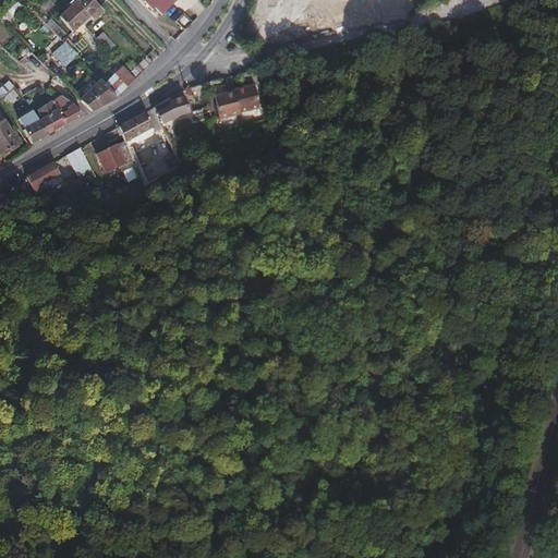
[(92,0),(77,0),(59,17),(73,33),(91,16),(95,21),(104,12),(92,0)]
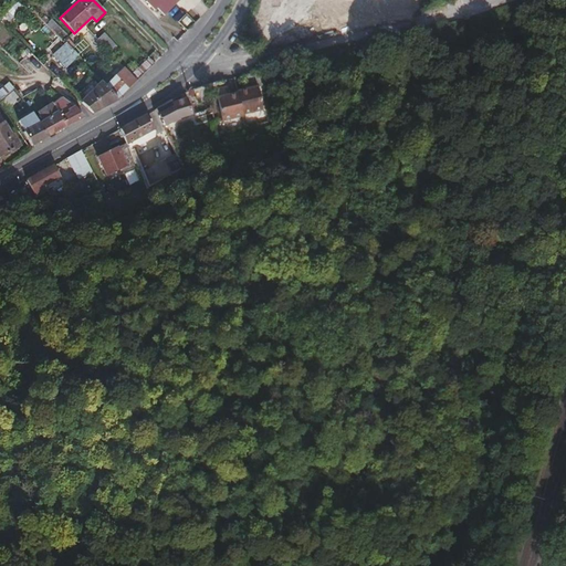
[(185,0),(163,0),(167,4),(175,11),(185,0)]
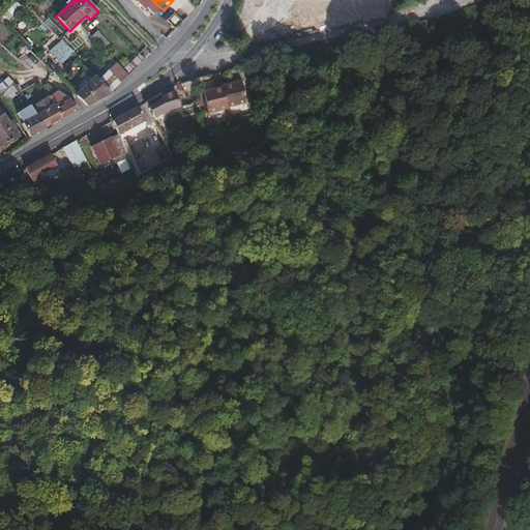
[(264,0),(272,3),(273,0),(249,0),(247,6),(258,11),(260,6),(259,5),(261,0),(264,0)]
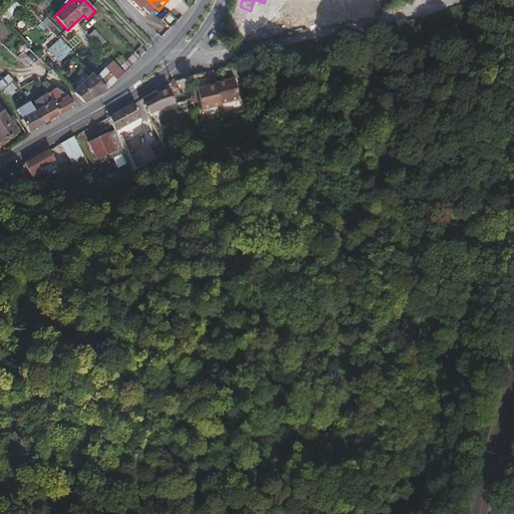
[(374,12),(353,0),(307,0),(307,8),(311,27),(374,12)]
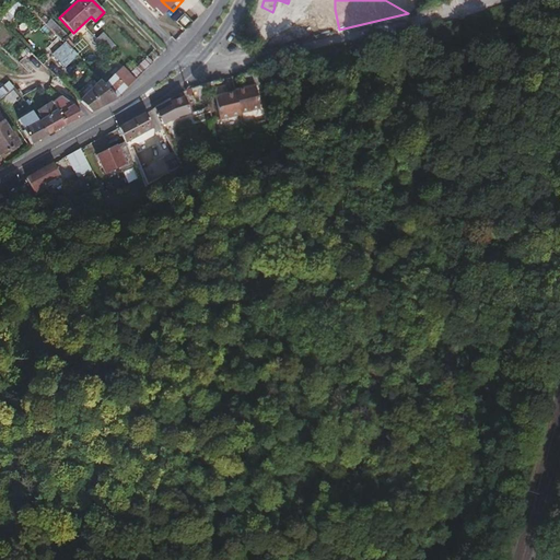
[(385,0),(408,13),(411,0),(385,0)]
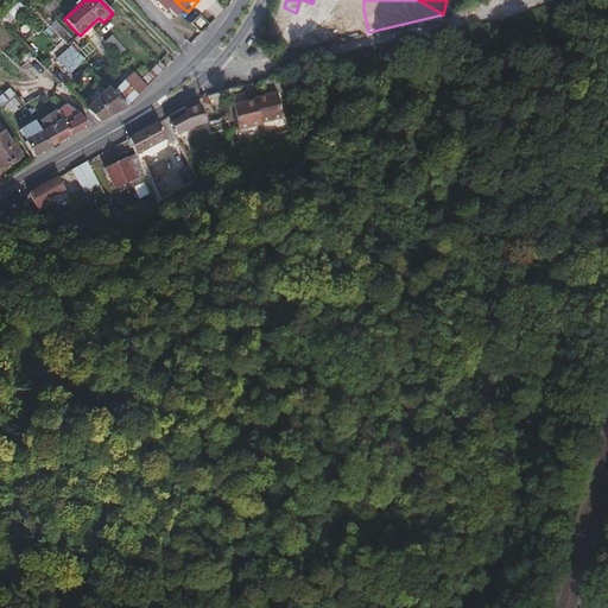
[(361,33),(356,13),(314,23),(317,42),(328,39),(328,40),(361,33)]
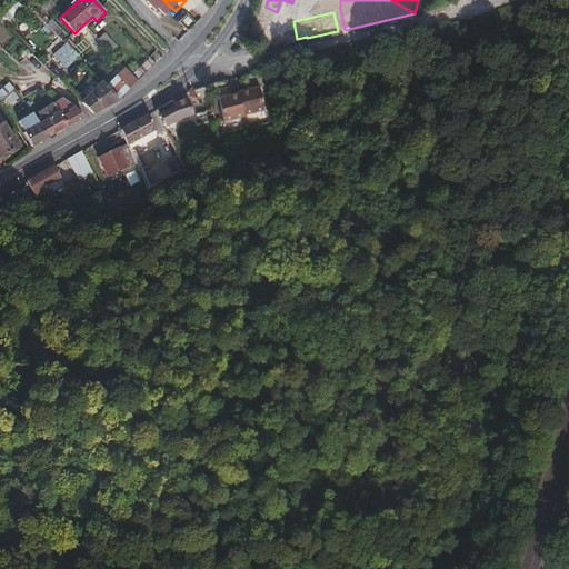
[(105,33),(98,39),(111,53),(118,48),(105,33)]
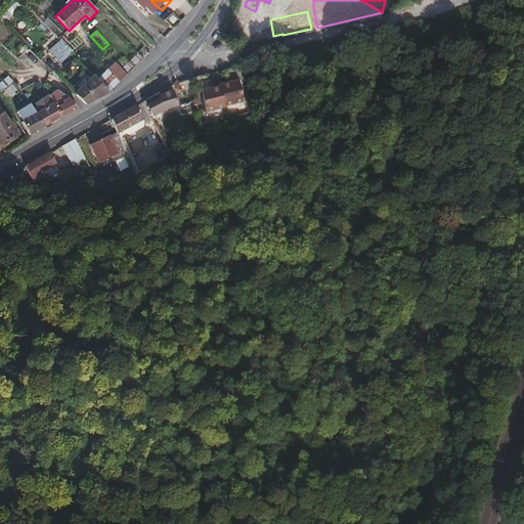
[(75,55),(60,41),(49,52),(61,63),(70,55),(73,57),(75,55)]
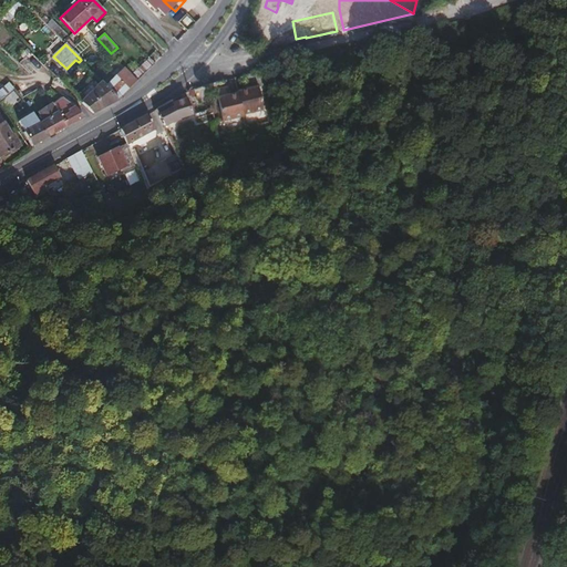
[(290,78),(287,65),(272,69),(276,81),(290,78)]
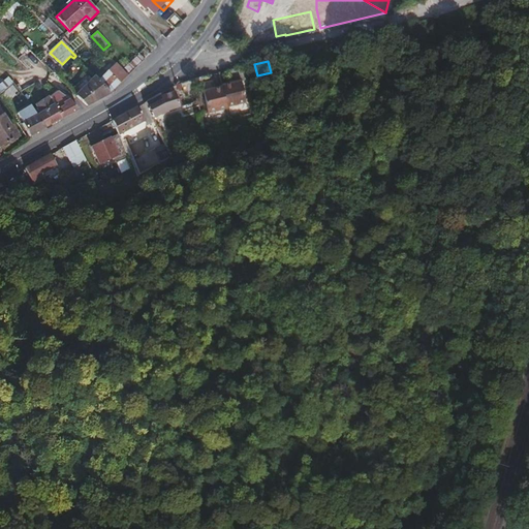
[(128,76),(117,64),(109,71),(121,84),(128,76)]
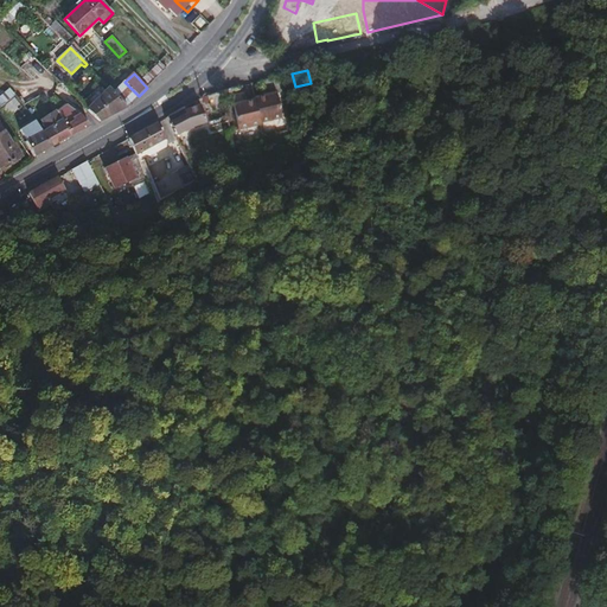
[(127,107),(109,88),(88,110),(100,121),(127,107)]
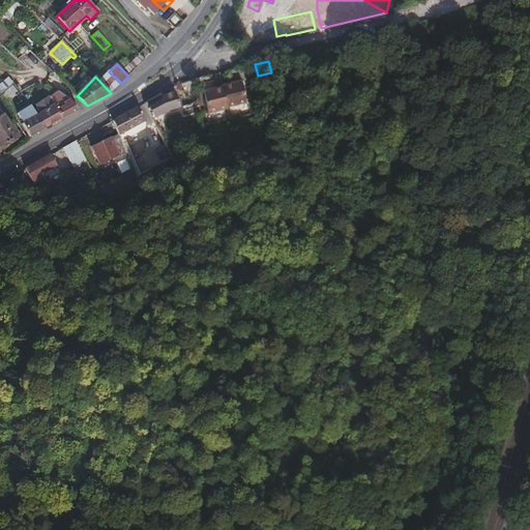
[(247,104),(241,81),(223,85),(223,87),(228,108),(247,104)]
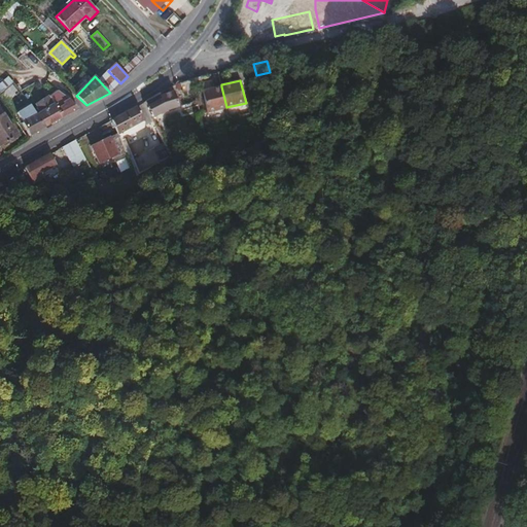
[(192,95),(188,81),(180,84),(184,98),(192,95)]
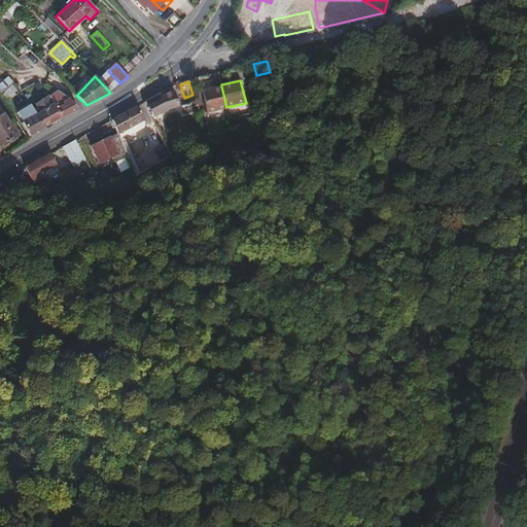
[(226,107),(221,86),(214,89),(212,81),(200,84),(208,114),(227,109),(226,107)]
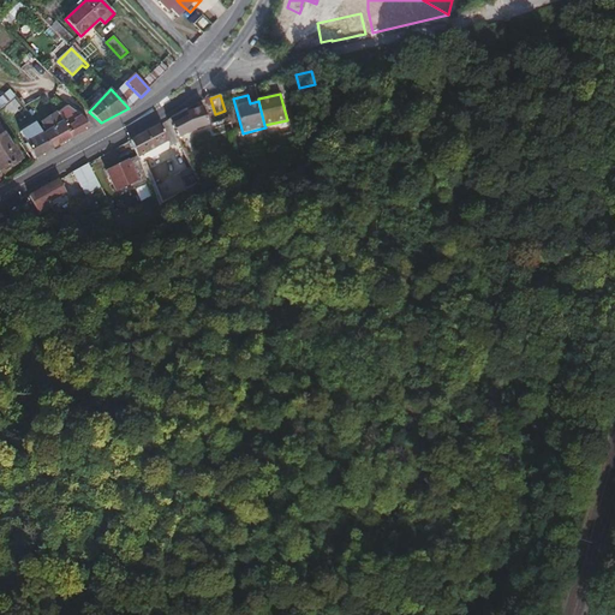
[(90,129),(78,115),(69,107),(57,114),(61,124),(73,137),(90,129)]
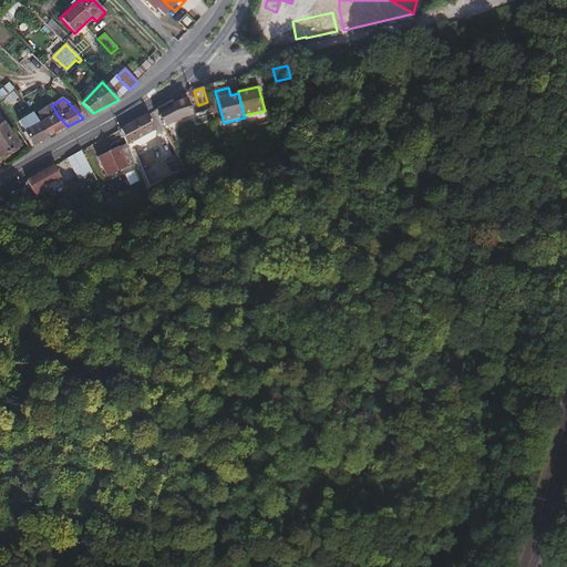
[(182,119),(193,115),(188,100),(174,104),(174,101),(156,111),(165,126),(182,119)]
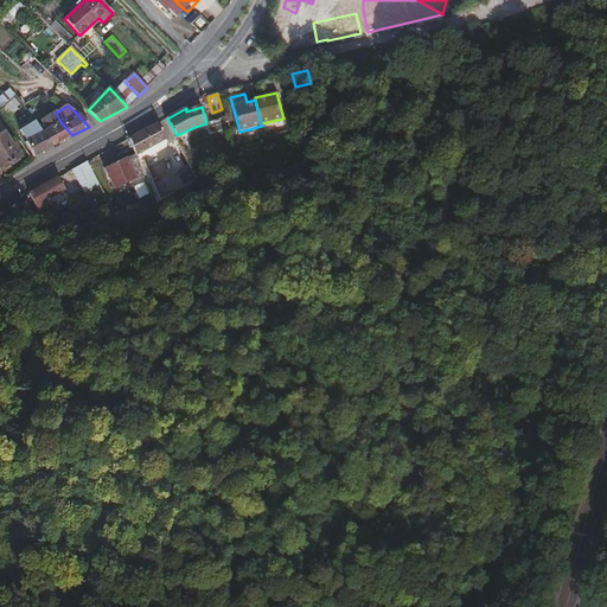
[(25,108),(12,116),(19,127),(31,119),(25,108)]
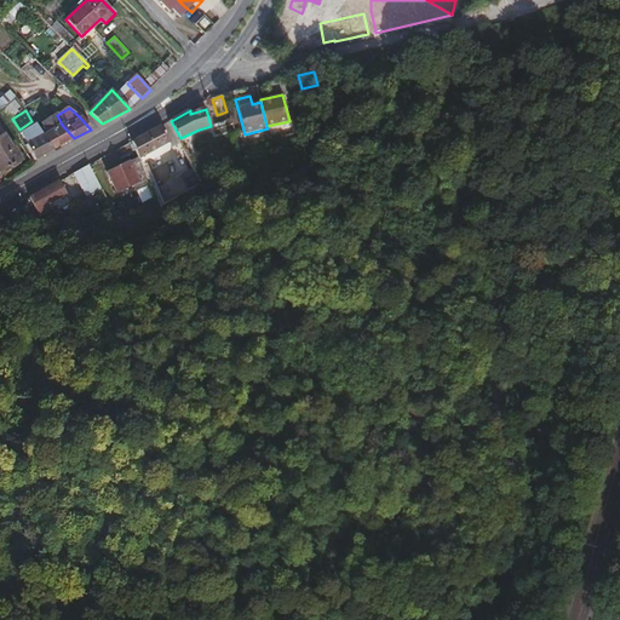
[(74,138),(62,125),(57,115),(42,124),(49,131),(44,135),(53,149),(74,138)]
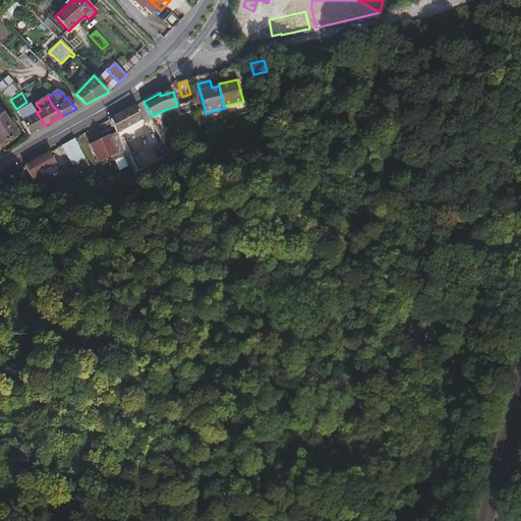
[(118,133),(142,119),(135,106),(112,119),(118,132),(118,133)]
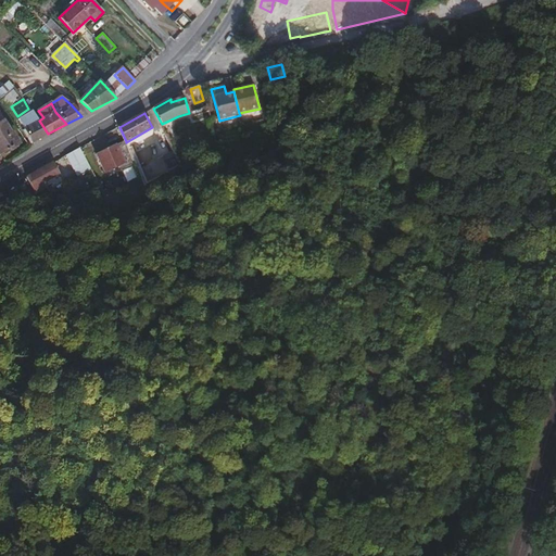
[(11,134),(0,116),(0,153),(1,155),(20,142),(13,133),(11,134)]
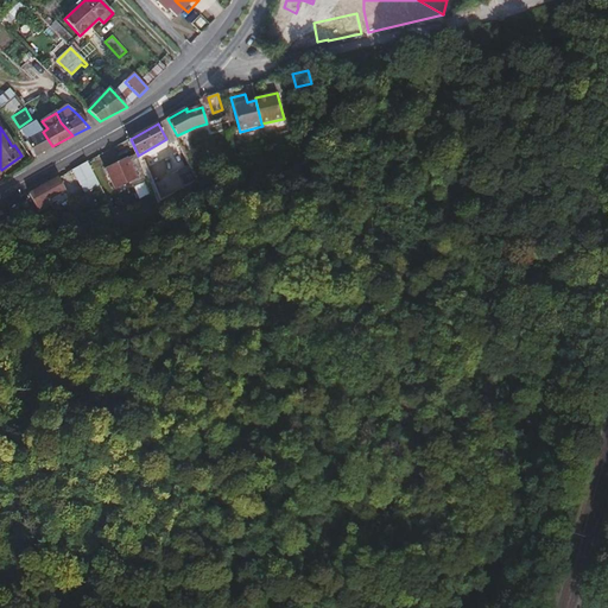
[(52,146),(43,132),(26,143),(36,156),(52,146)]
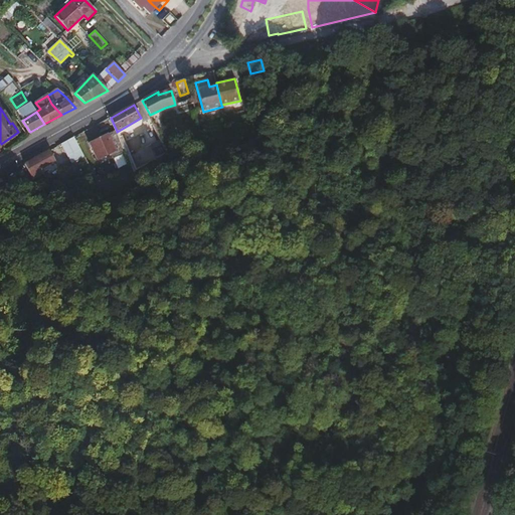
[(117,132),(117,131),(108,136),(115,149),(122,145),(117,132)]
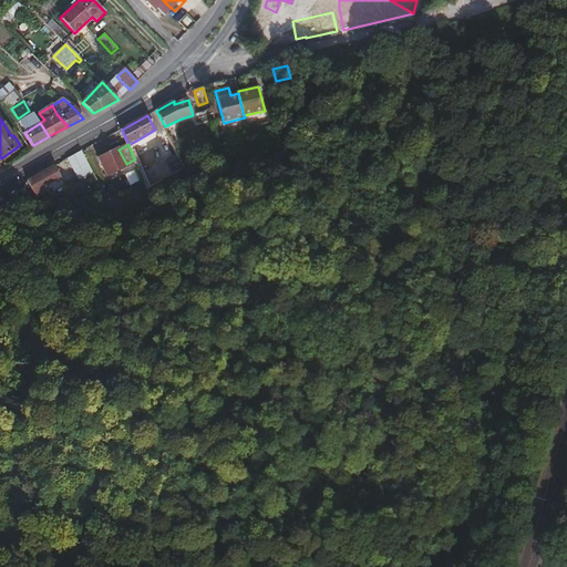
[(119,150),(117,147),(99,157),(107,175),(127,165),(126,164),(119,150)]
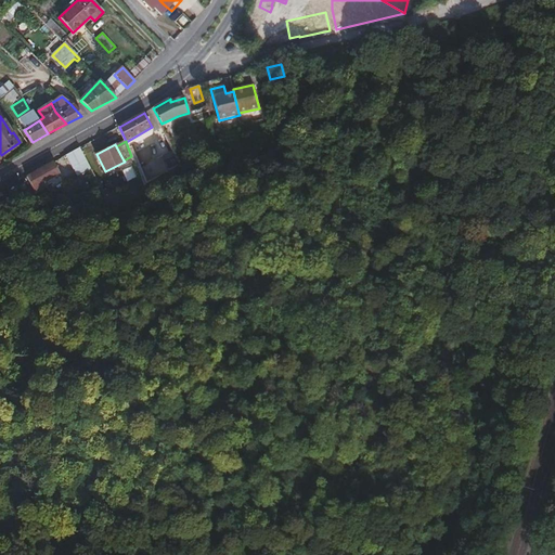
[(92,171),(80,149),(67,155),(79,178),(92,171)]
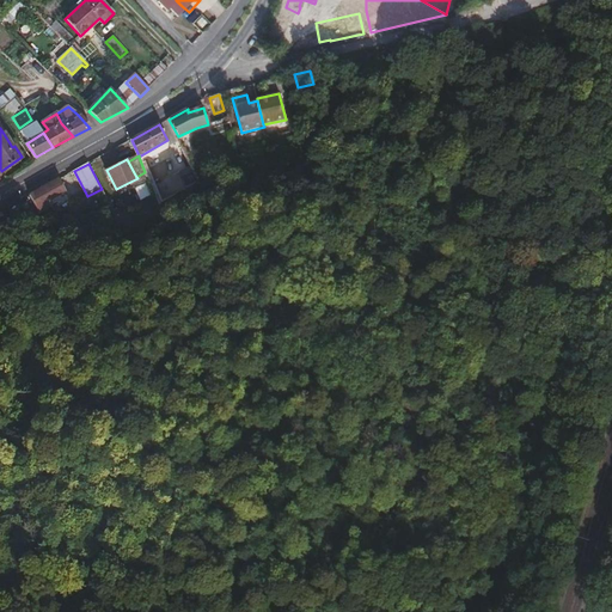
[(159,177),(153,181),(161,201),(176,195),(167,178),(161,182),(159,177)]
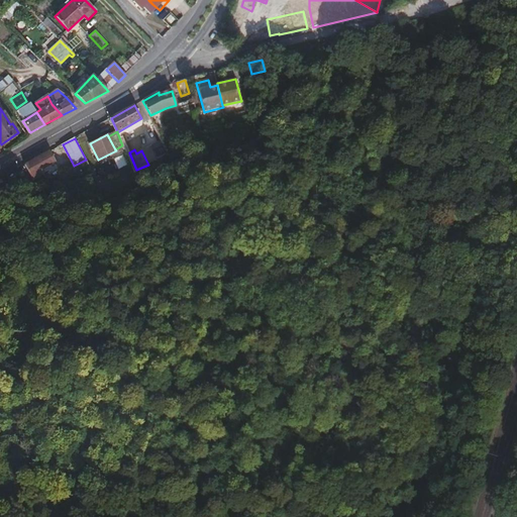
[(39,171),(56,162),(50,151),(25,165),(33,181),(42,177),(39,171)]
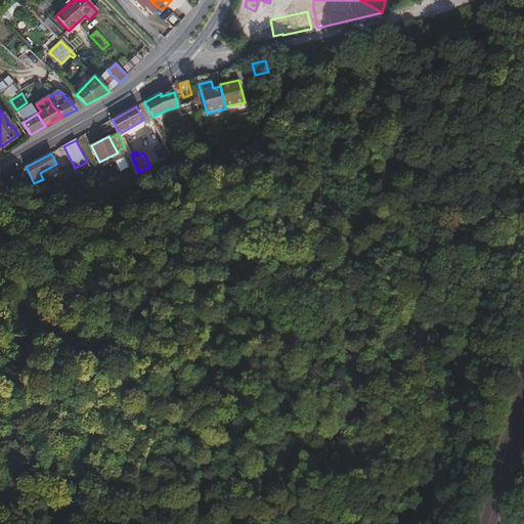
[(29,180),(13,183),(15,190),(31,187),(29,180)]
